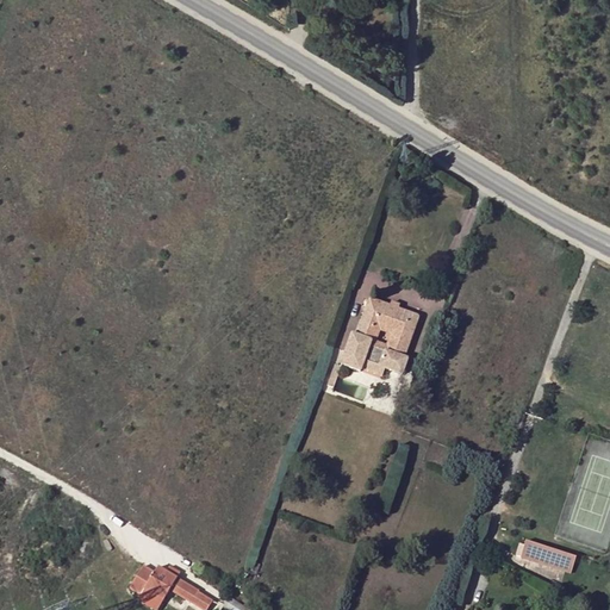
[(404,359),(419,317),(399,310),(398,313),(388,310),(390,307),(369,300),(358,337),(353,335),(342,366),(361,373),(362,371),(365,362),(386,369),(403,375),(408,360),(404,359)]
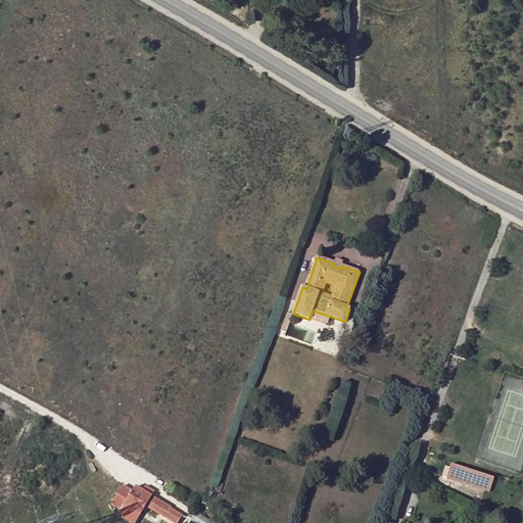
[(336,258),(334,264),(333,266),(341,269),(342,266),(343,262),(336,258)]
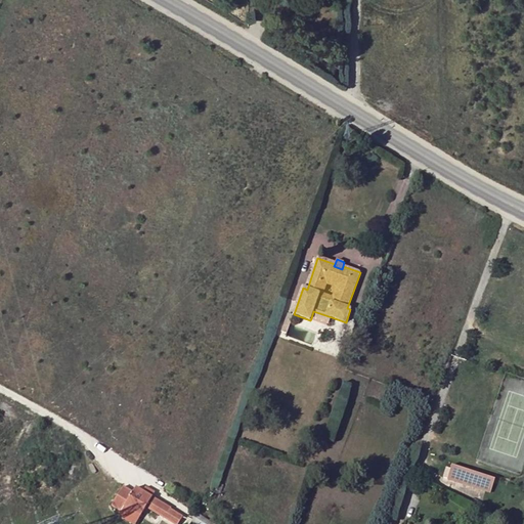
[(313,311),(311,318),(329,324),(332,317),(313,311)]
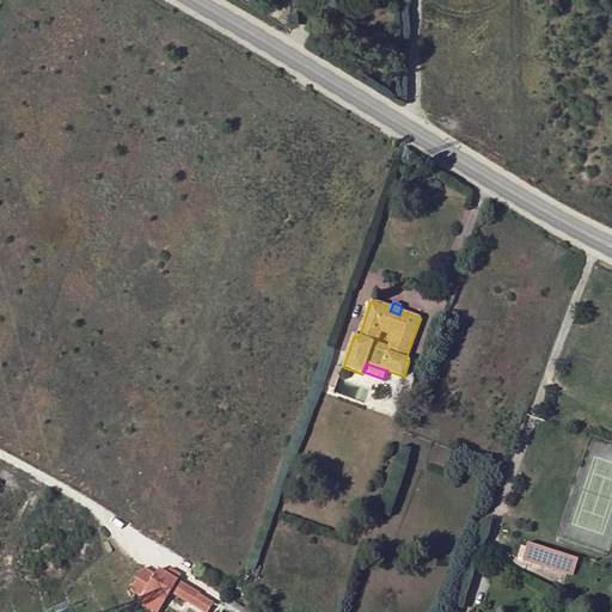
[(332,379),(338,381),(343,368),(336,366),(332,379)]
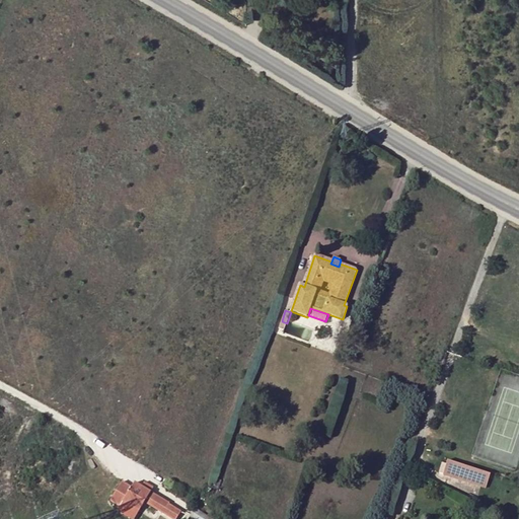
[(443,475),(486,490),(491,474),(447,460),(443,475)]
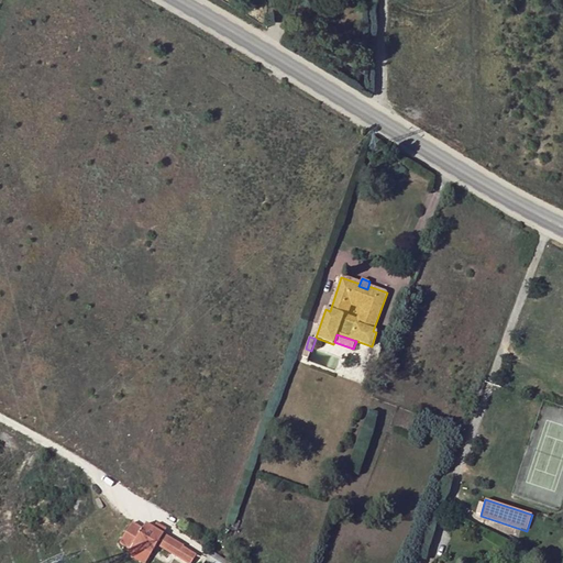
[(233,519),(230,527),(236,529),(240,521),(233,519)]
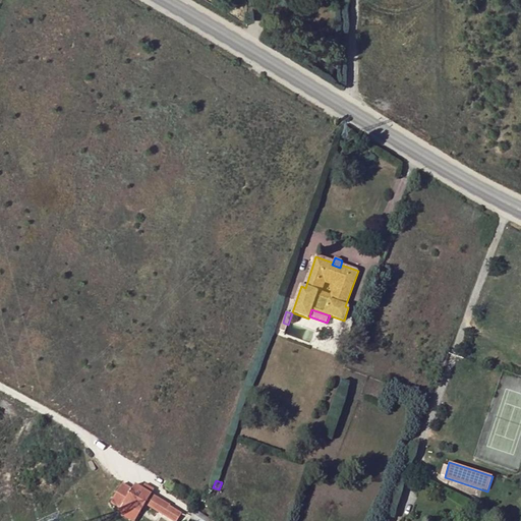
[(164,516),(170,506),(170,505),(152,494),(135,484),(132,489),(122,483),(110,504),(120,509),(123,505),(139,514),(145,505),(164,516)]
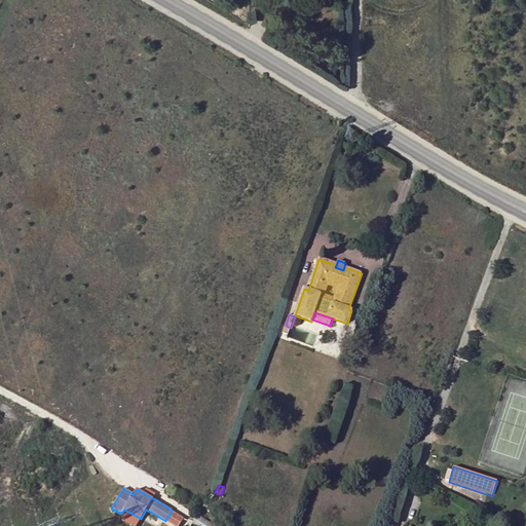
[(136,525),(141,519),(124,510),(121,514),(119,518),(130,525),(136,525)]
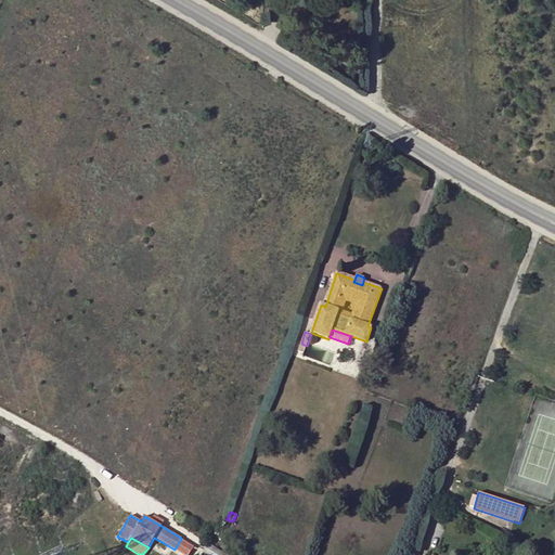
[(181,539),(175,550),(182,554),(189,554),(194,547),(181,539)]
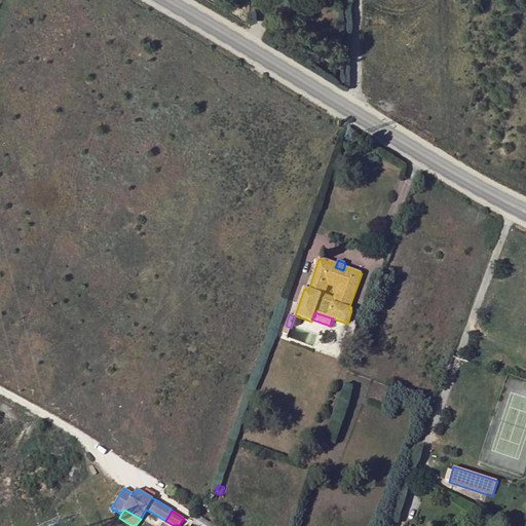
[(213,525),(197,516),(193,524),(196,525),(213,525)]
